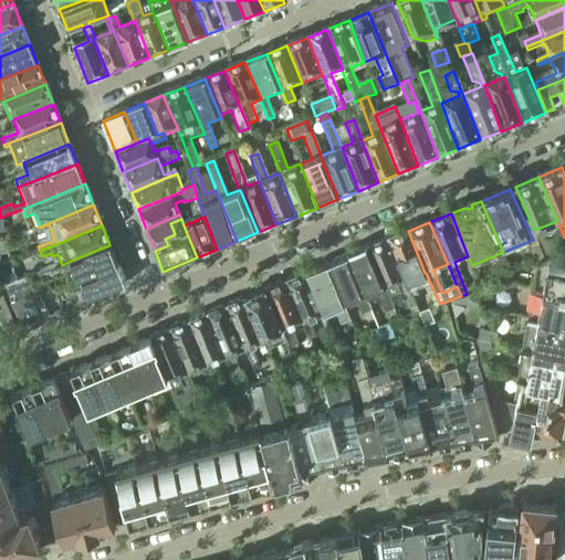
[(417,276),(425,273),(408,231),(387,240),(410,295),(416,307),(417,307),(415,302),(426,297),(417,276)]
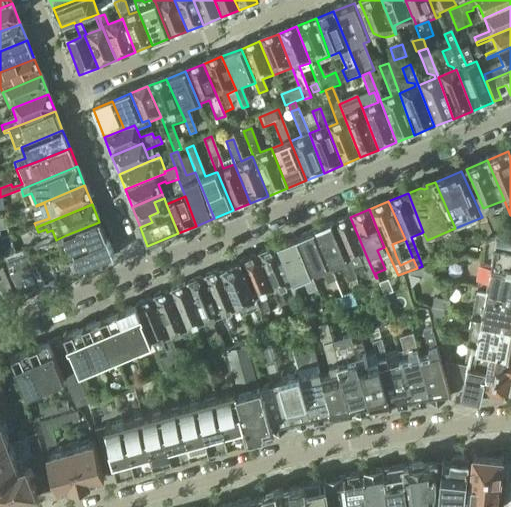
[(482,261),(510,267),(510,237),(495,234),(494,235),(491,227),(497,225),(492,214),(490,215),(489,211),(484,212),(488,222),(482,225),(487,237),(482,261)]
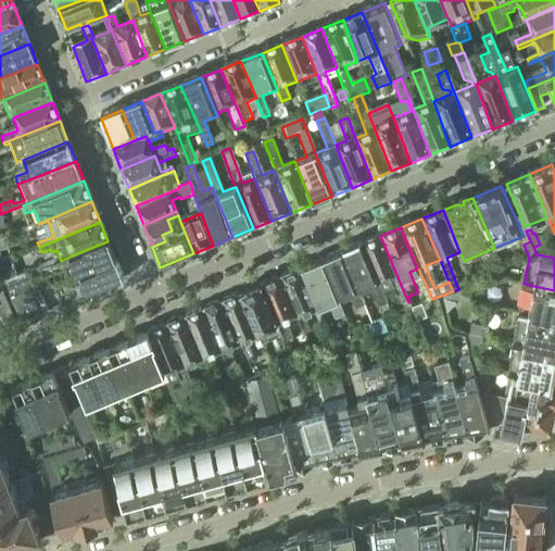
[(408,302),(403,290),(380,236),(362,243),(378,285),(382,295),(394,289),(401,305),(408,302)]
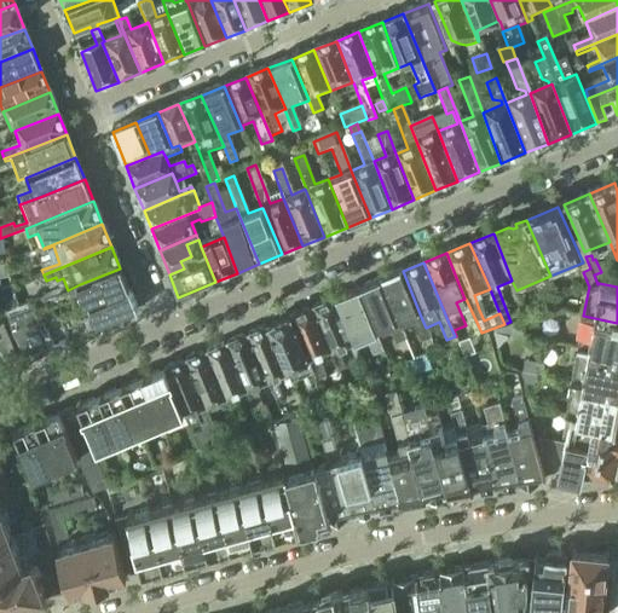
[(62,322),(131,294),(120,269),(80,284),(68,290),(68,291),(44,300),(47,311),(74,301),(79,312),(62,318),(62,322)]
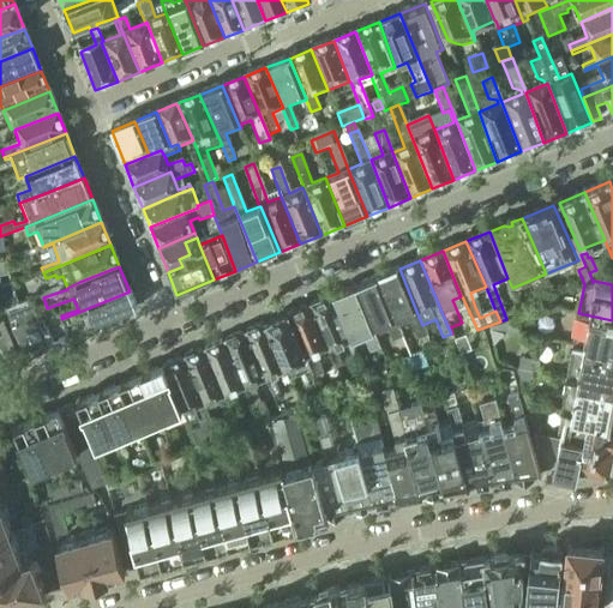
[(400,269),(377,278),(396,323),(408,318),(418,342),(428,337),(422,325),(418,314),(400,269)]
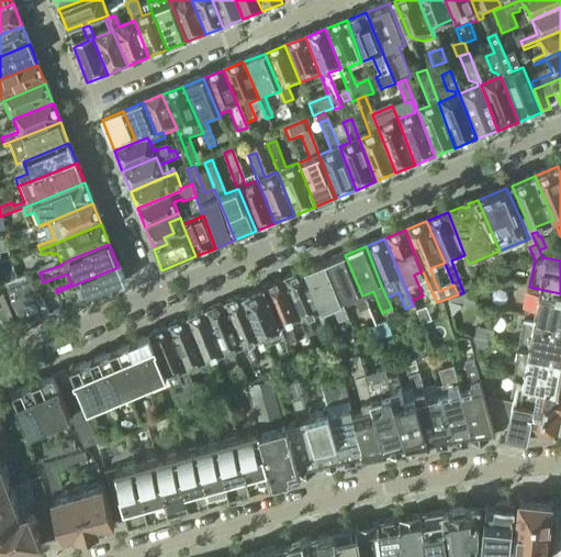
[(380,341),(362,296),(345,255),(323,265),(347,322),(348,321),(341,304),(354,300),(371,344),(380,341)]
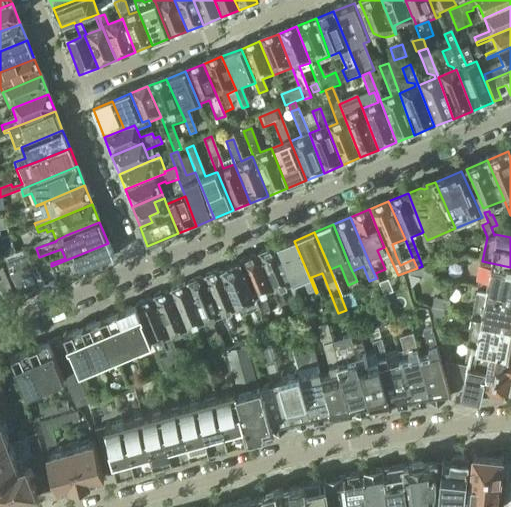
[(8,260),(18,256),(11,237),(2,241),(8,260)]
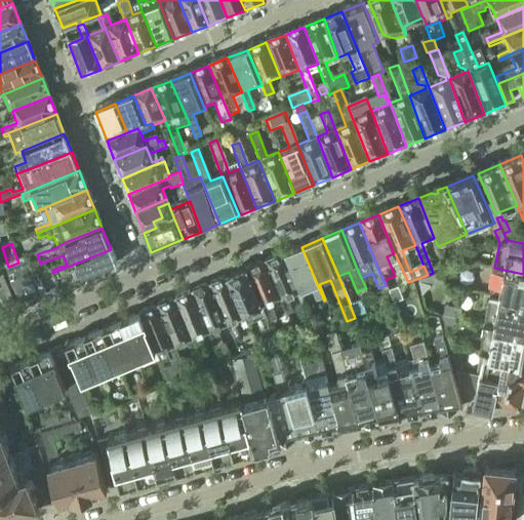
[(301,247),(283,254),(298,293),(311,288),(317,303),(324,301),(301,247)]
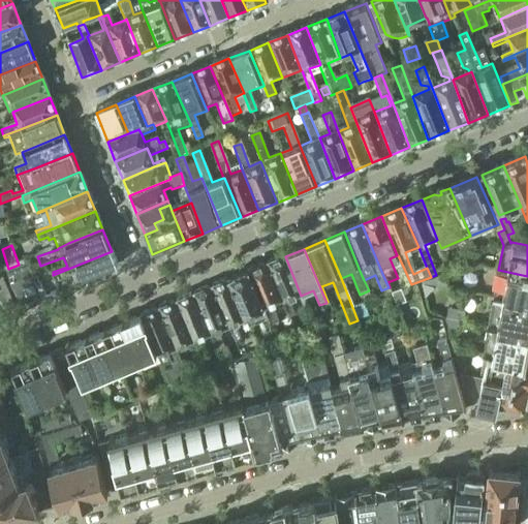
[(60,293),(118,269),(112,251),(53,275),(60,293)]
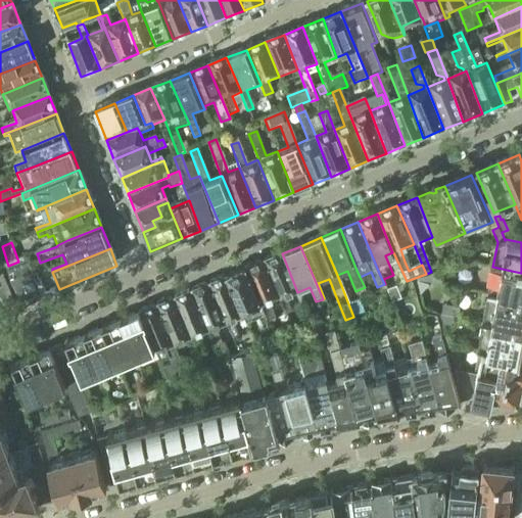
[(462,260),(473,254),(470,248),(459,253),(462,260)]
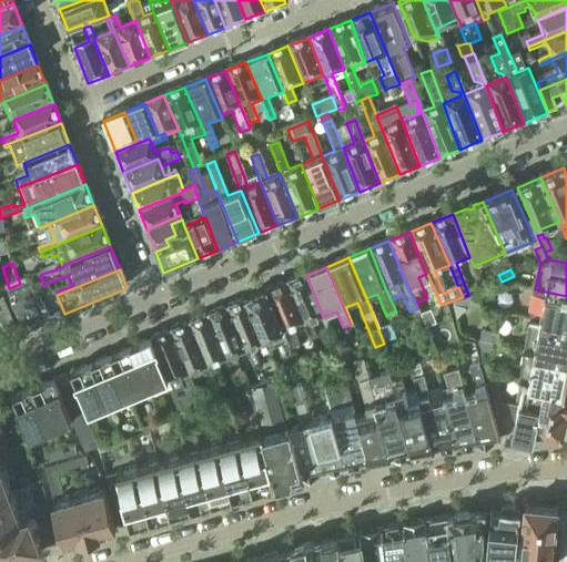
[(304,325),(323,317),(306,275),(286,284),(303,323),(304,325)]
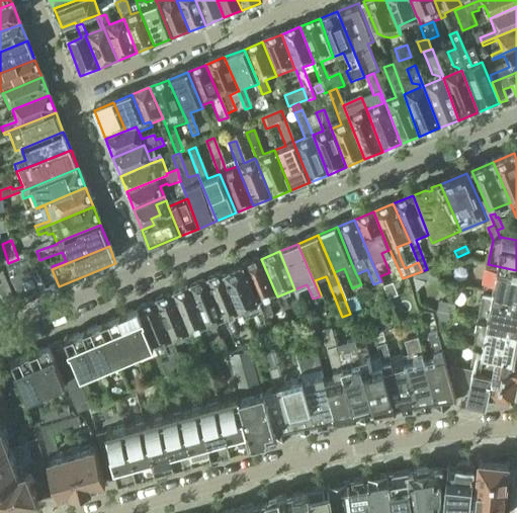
[(12,281),(24,276),(32,273),(27,258),(6,266),(12,281)]
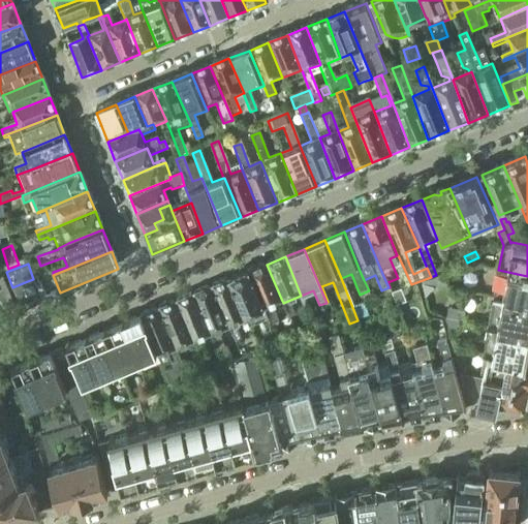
[(267,265),(248,273),(264,309),(271,327),(278,324),(271,306),(282,301),(267,265)]
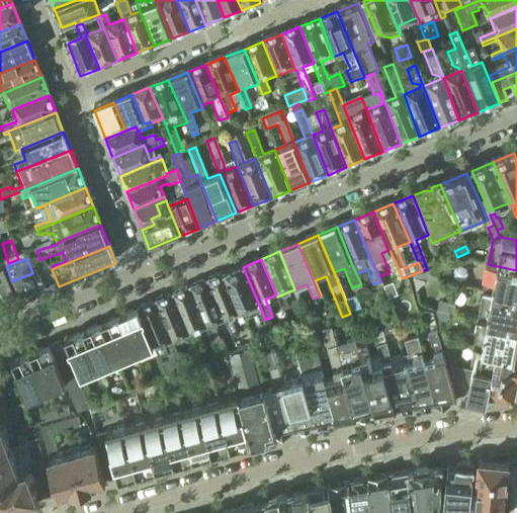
[(516,270),(488,264),(482,294),(516,301),(516,270)]
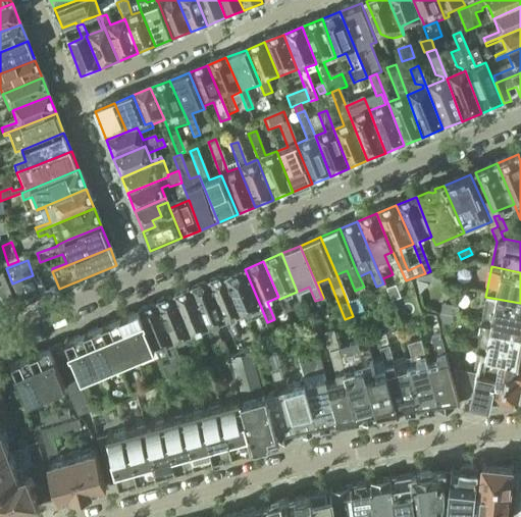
[(269,325),(267,322),(260,305),(245,269),(226,276),(244,317),(246,321),(255,317),(260,328),(269,325)]
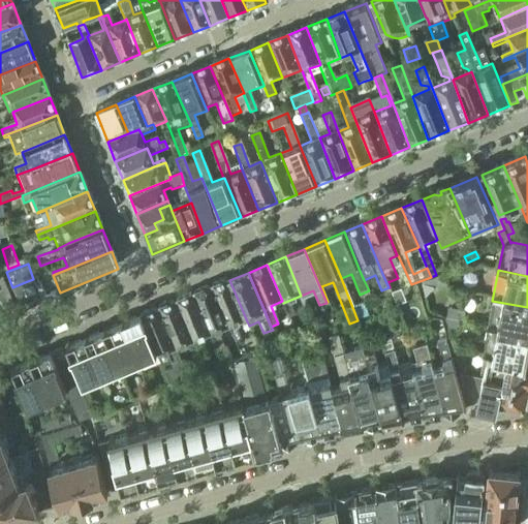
[(447,290),(449,284),(448,276),(433,281),(424,284),(423,286),(447,290)]
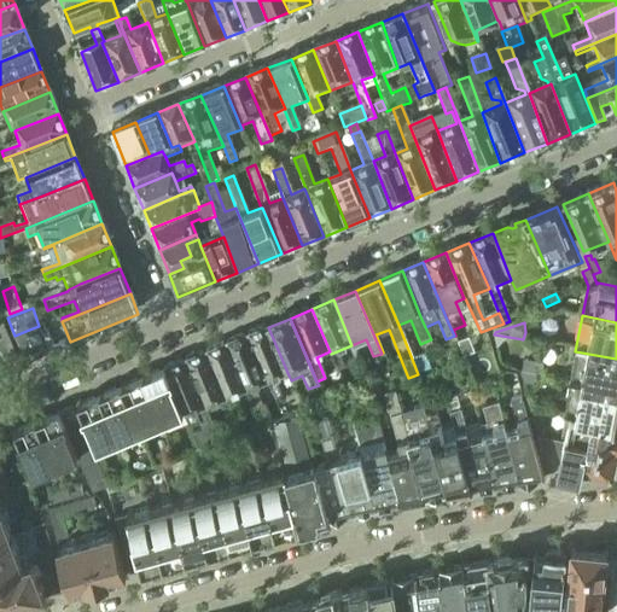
[(44,325),(39,326),(29,330),(38,354),(52,348),(44,325)]
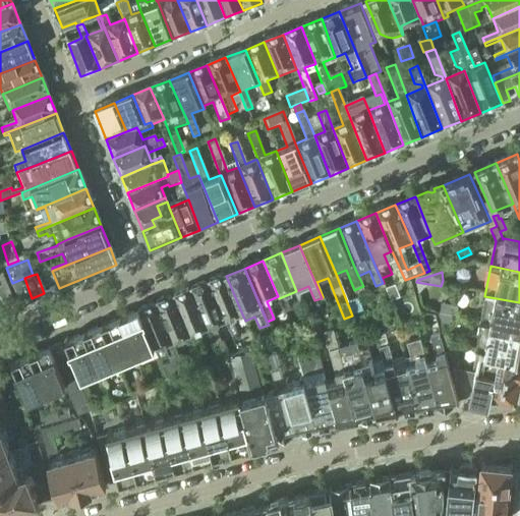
[(232,322),(243,317),(226,276),(209,283),(226,324),(233,339),(239,336),(235,325),(233,326),(232,322)]
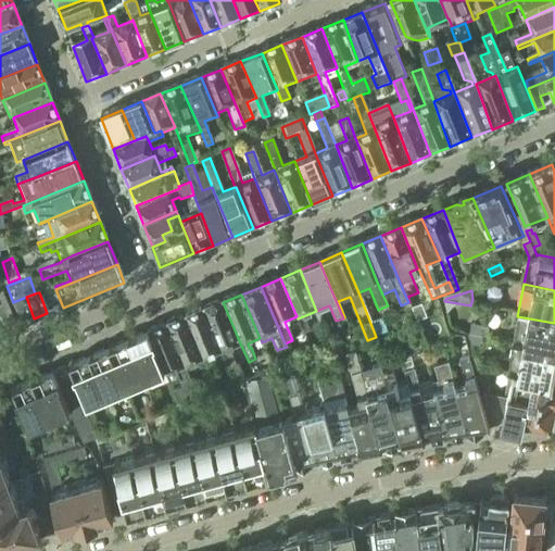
[(26,297),(13,302),(21,323),(34,318),(26,297)]
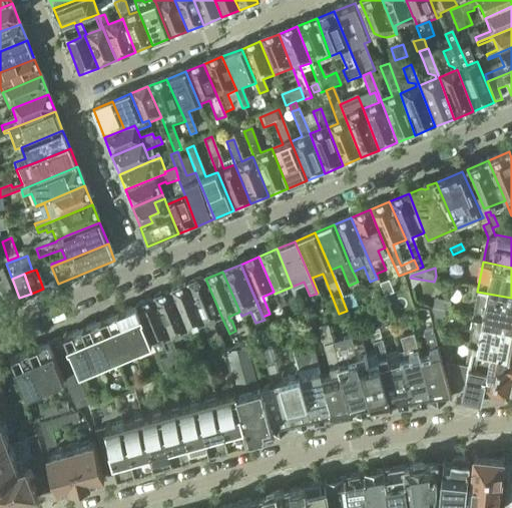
[(10,285),(7,278),(0,281),(0,289),(10,285)]
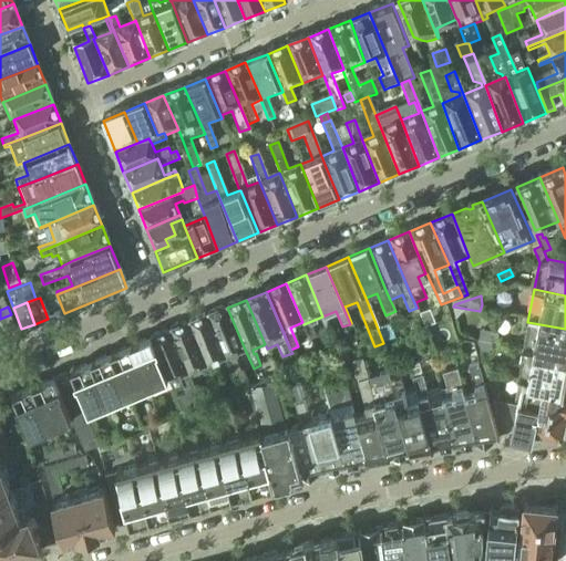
[(233,357),(246,352),(227,308),(208,315),(226,361),(234,377),(239,392),(248,388),(243,374),(237,361),(235,362),(233,357)]
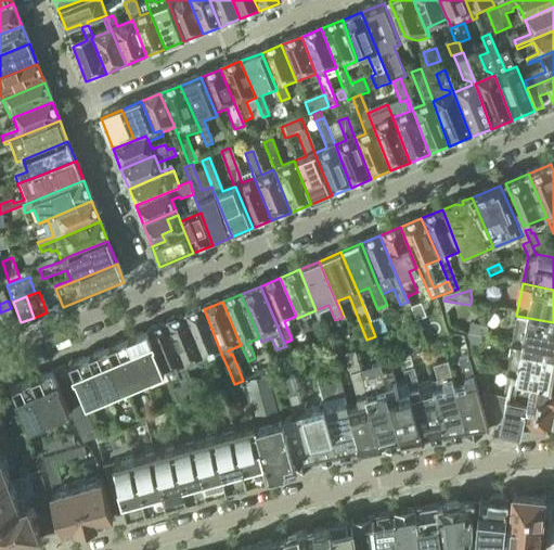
[(387,305),(381,307),(386,320),(393,318),(387,305)]
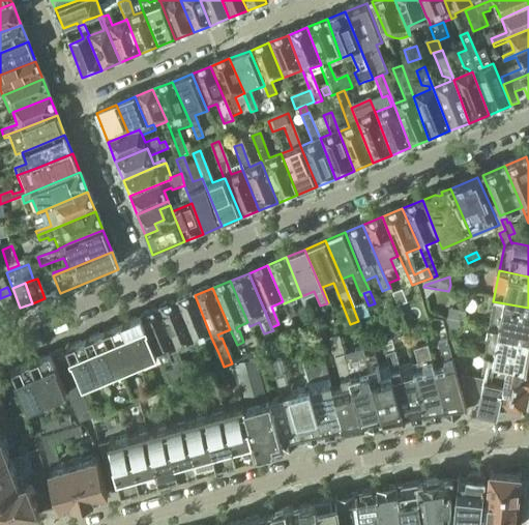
[(407,304),(402,292),(392,295),(398,308),(407,304)]
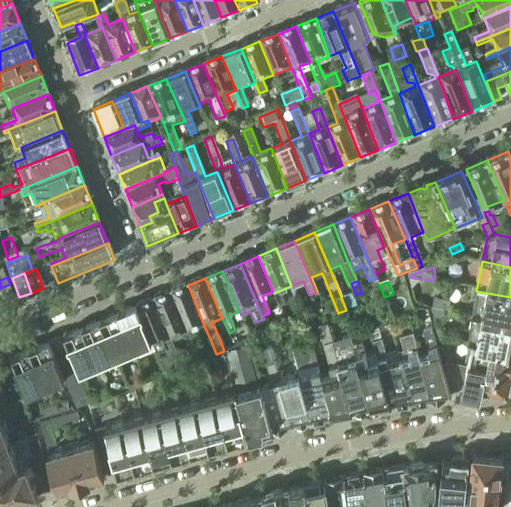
[(3,296),(13,291),(10,284),(0,288),(3,296)]
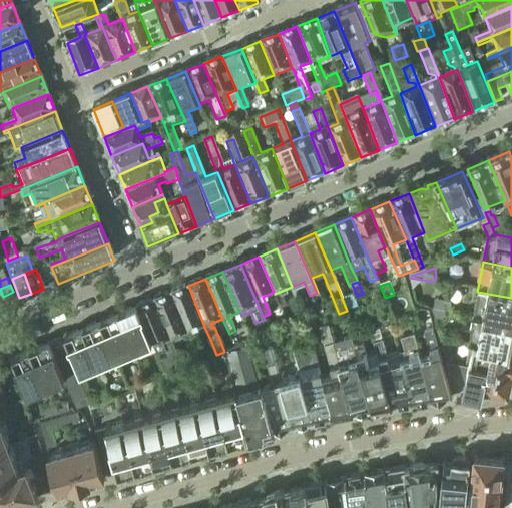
[(194,331),(204,327),(188,286),(172,293),(188,333),(194,349),(202,345),(197,334),(195,335),(194,331)]
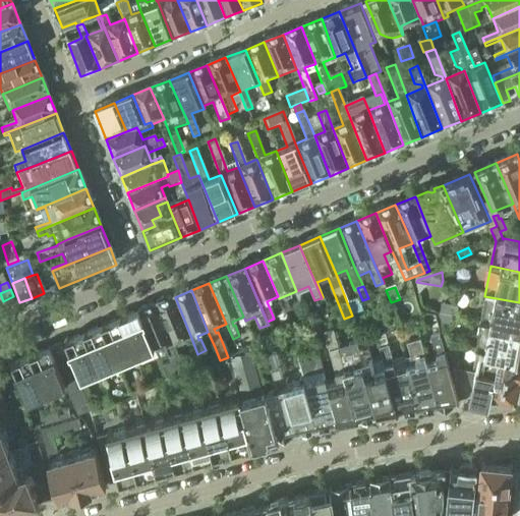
[(3,302),(5,308),(16,304),(13,296),(3,301),(3,302)]
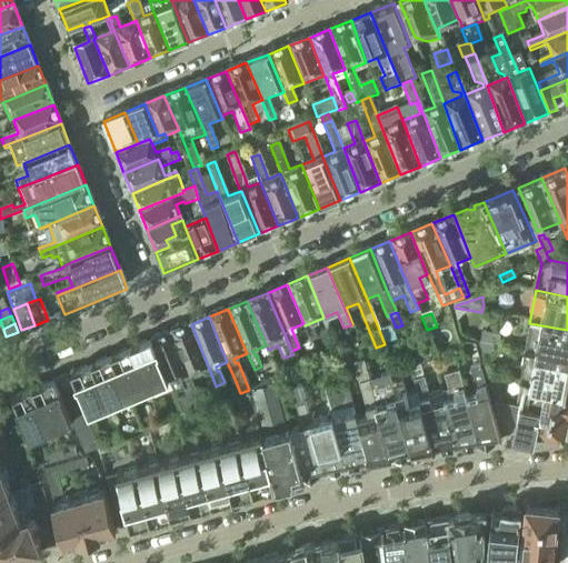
[(567,330),(529,323),(524,352),(567,361),(567,330)]
